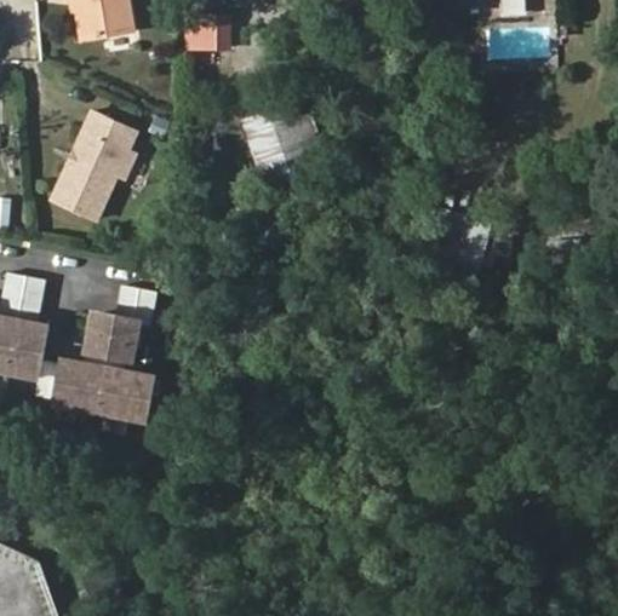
[(85,0),(86,7),(81,7),(86,38),(135,29),(130,0),(85,0)]
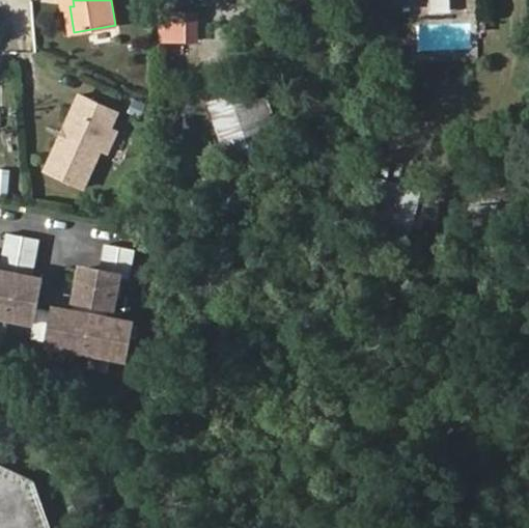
[(381,0),(381,9),(416,9),(415,0),(381,0)]
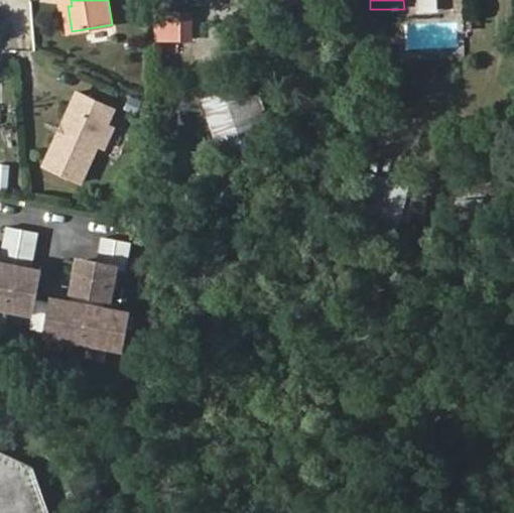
[(191,45),(193,14),(157,13),(156,43),(191,45)]
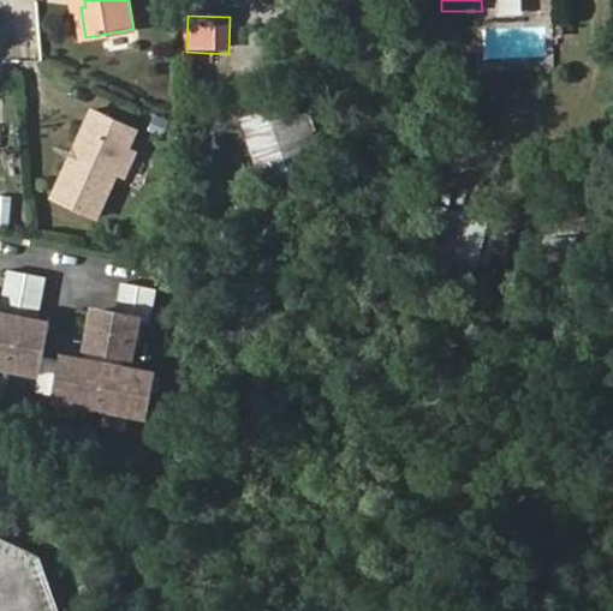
[(509,73),(539,73),(539,60),(507,60),(509,73)]
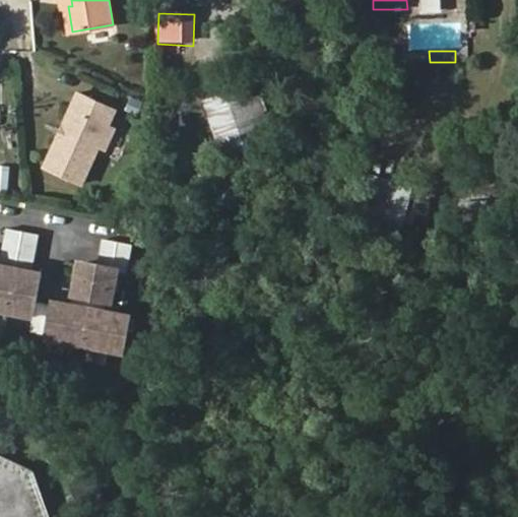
[(253,84),(206,103),(233,172),(279,156),(253,84)]
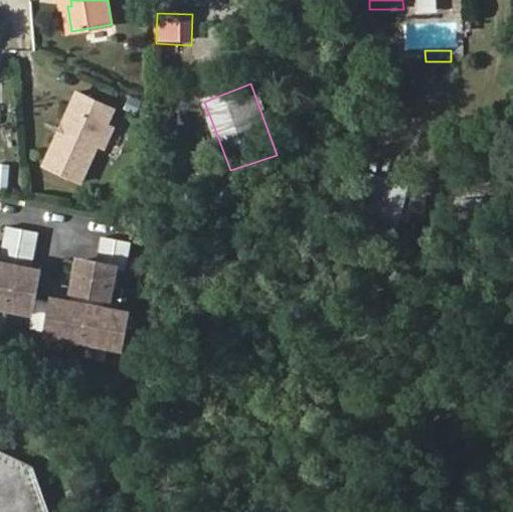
[(77,92),(45,165),(82,182),(99,145),(115,109),(77,92)]
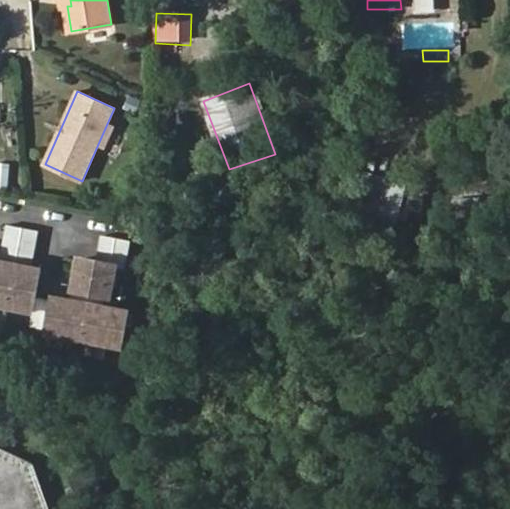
[(98,144),(105,147),(114,127),(107,123),(98,144)]
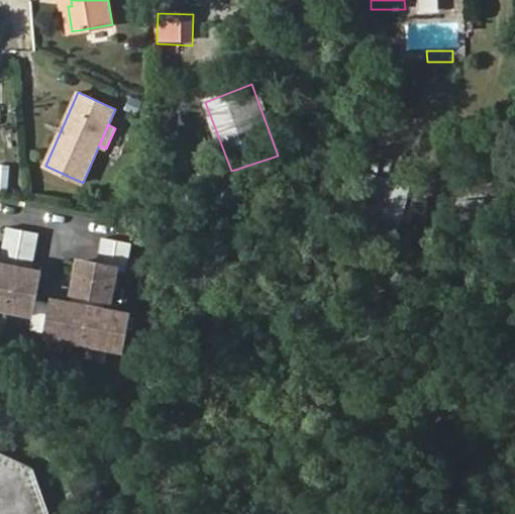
[(0,193),(8,194),(11,170),(0,169),(0,193)]
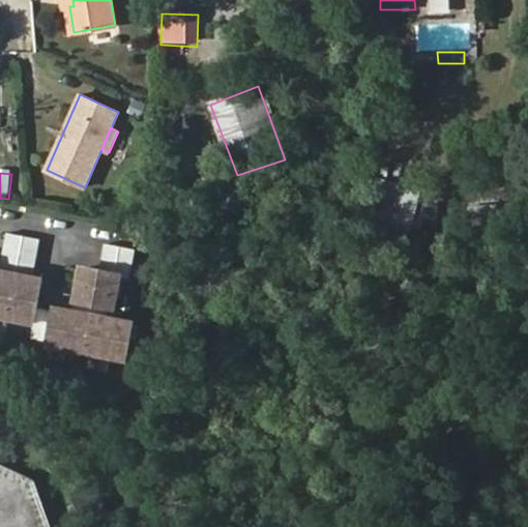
[(373,222),(411,231),(421,191),(383,181),(373,222)]
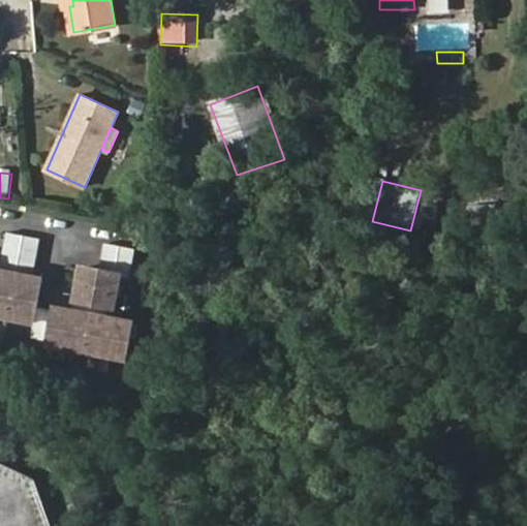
[(7,271),(0,270),(0,311),(34,317),(32,332),(47,335),(47,339),(125,353),(131,318),(102,312),(103,304),(112,305),(118,272),(128,275),(133,245),(106,241),(100,269),(80,266),(73,299),(79,300),(76,308),(54,304),(53,310),(35,307),(41,278),(27,275),(28,261),(34,263),(38,238),(10,231),(5,258),(9,259),(7,271)]
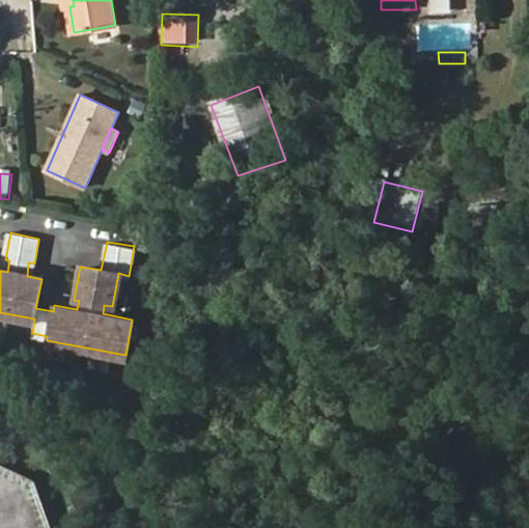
[(35,527),(32,518),(42,515),(33,493),(5,479),(4,483),(0,481),(0,527),(35,527)]
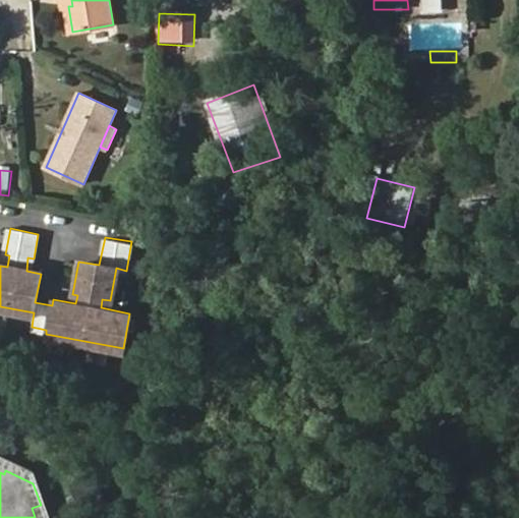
[(45,517),(41,505),(32,508),(35,517),(45,517)]
